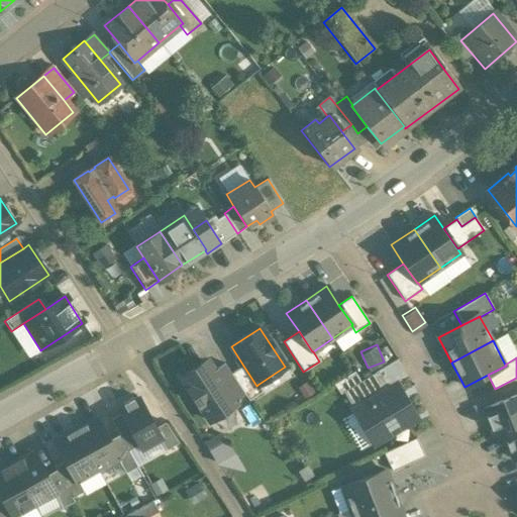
[(214,371),(207,360),(180,378),(209,422),(235,404),(233,401),(214,371)]
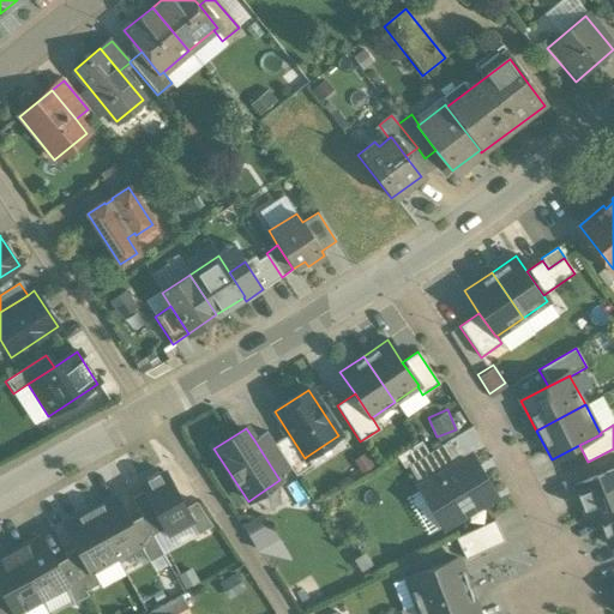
[(274,444),(265,432),(254,440),(277,476),(289,468),(274,444)]
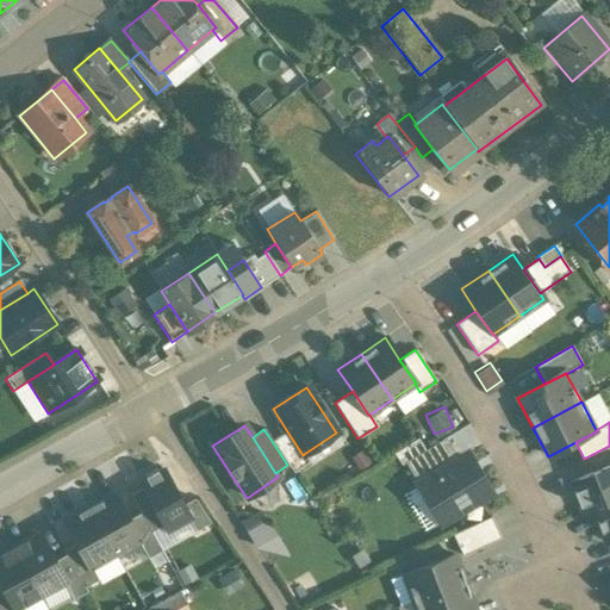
[(287,431),(272,441),(287,465),(293,473),(309,462),(304,454),(303,455),(287,431)]
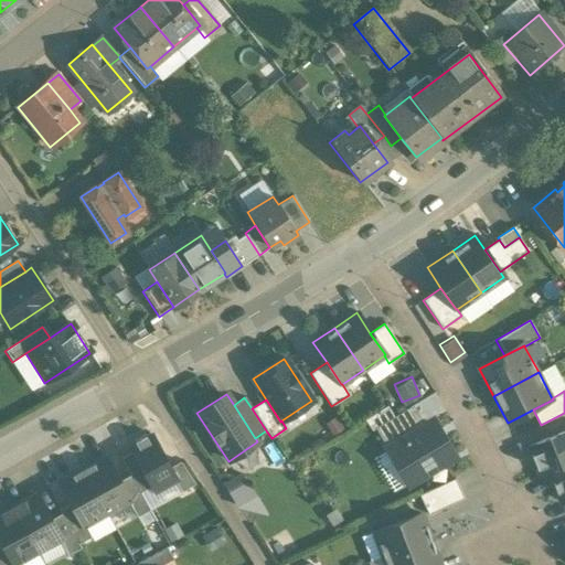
[(422,428),(409,407),(376,427),(388,447),(422,428)]
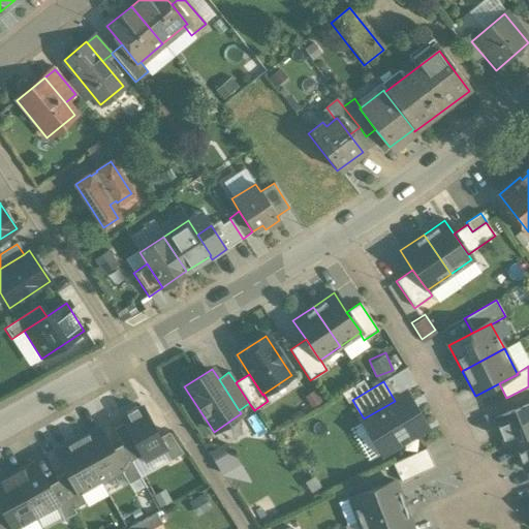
[(395,401),(364,418),(383,450),(421,428),(402,397),(395,401)]
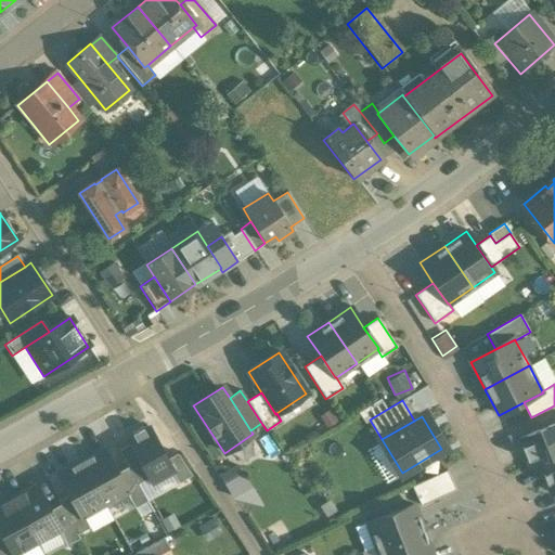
[(554,424),(518,439),(529,468),(538,465),(554,457),(554,424)]
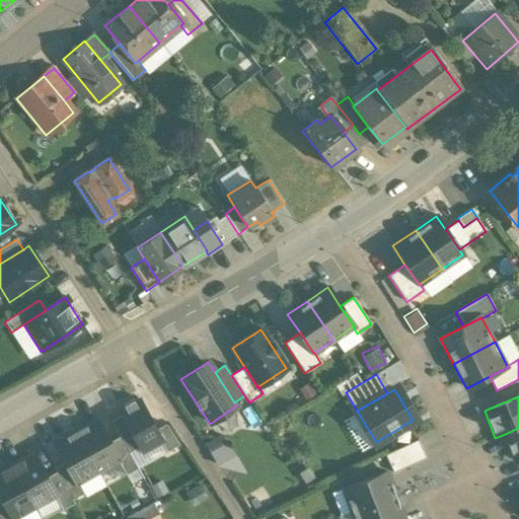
[(155,430),(139,399),(134,402),(132,399),(123,405),(124,408),(119,411),(122,415),(139,447),(141,451),(160,441),(161,440),(155,430)]
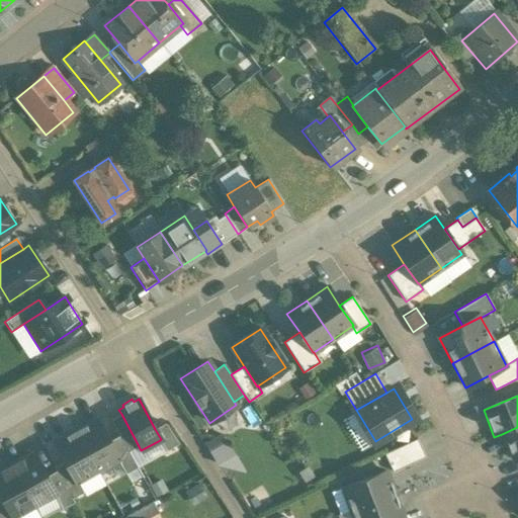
[(139,446),(121,414),(110,420),(119,436),(127,452),(128,451),(139,446)]
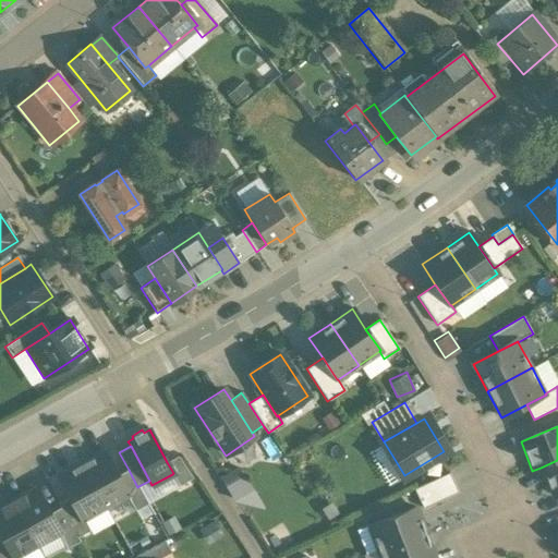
[(117,475),(104,451),(81,463),(105,508),(126,496),(128,495),(117,475)]
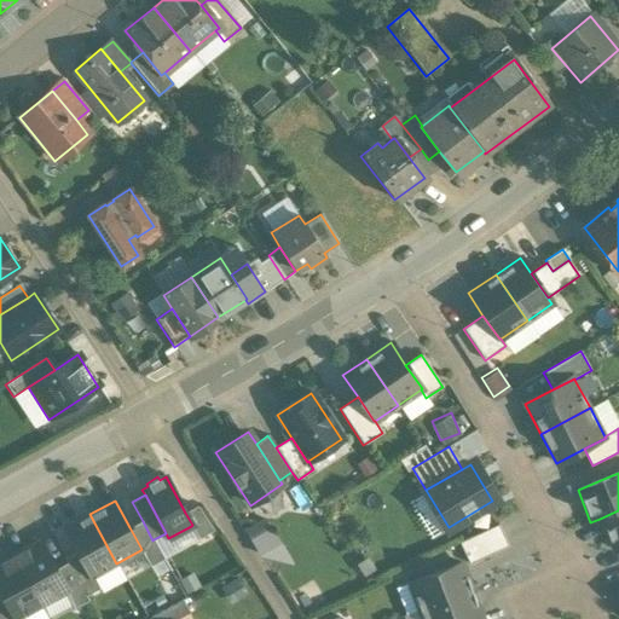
[(213,531),(197,507),(185,513),(192,525),(191,526),(197,539),(213,531)]
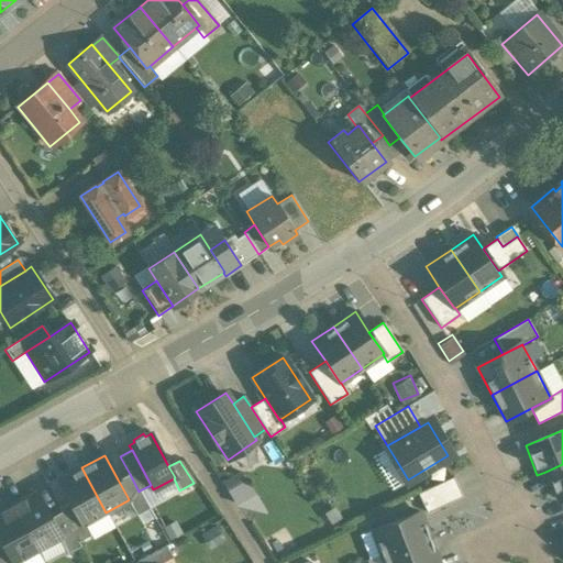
[(562,464),(545,472),(558,501),(562,499),(562,464)]
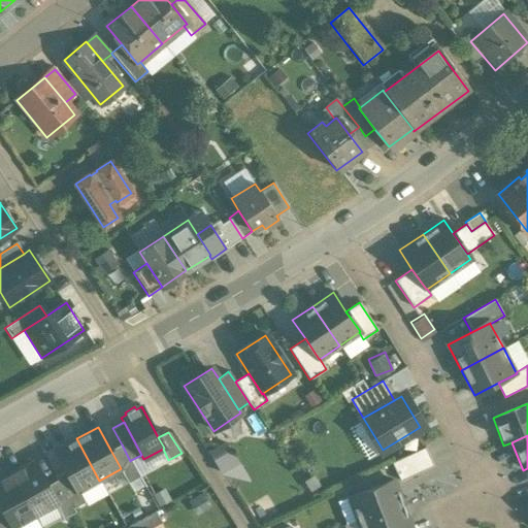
[(99,481),(76,438),(55,451),(65,470),(77,492),(78,492),(99,481)]
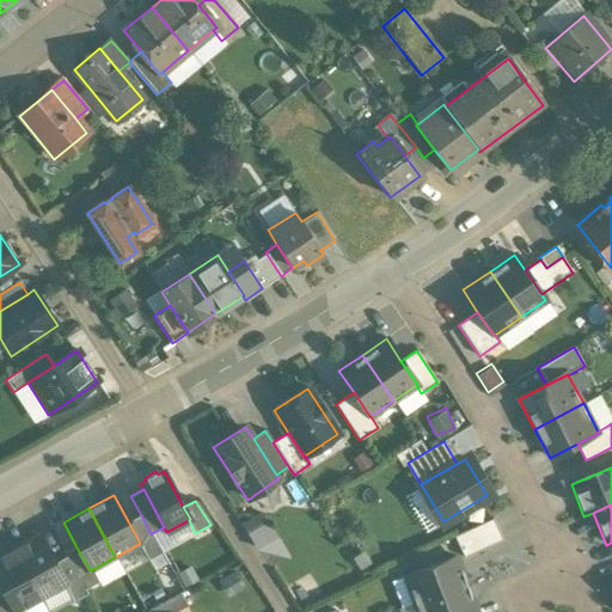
[(151,534),(141,515),(128,521),(140,543),(139,544),(148,561),(161,552),(152,533),(151,534)]
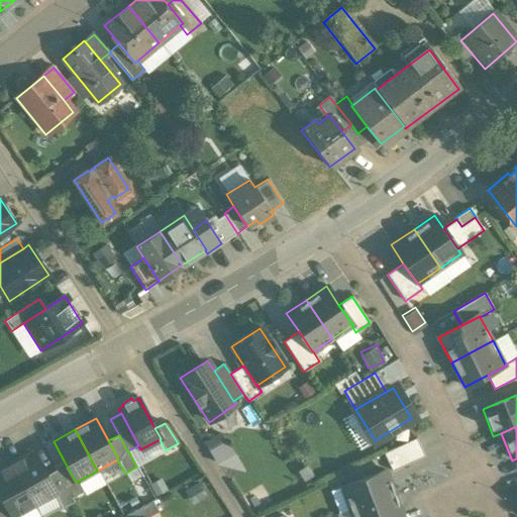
[(416,438),(383,453),(392,472),(424,456),(416,438)]
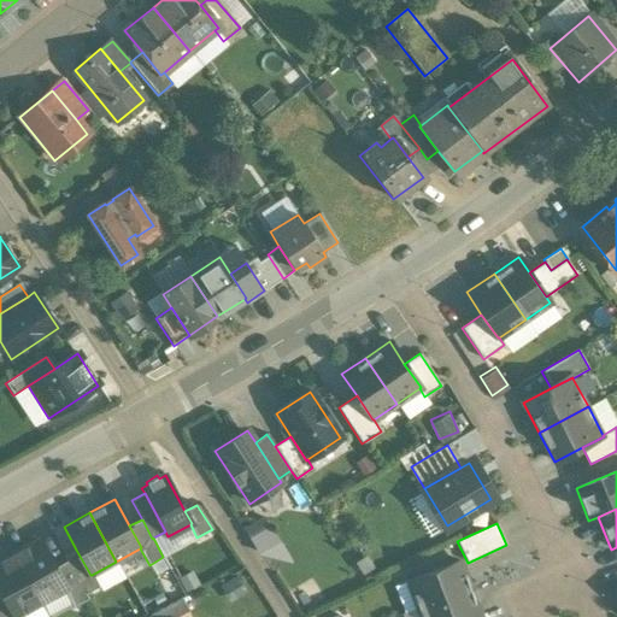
[(54,569),(39,540),(13,554),(40,603),(64,589),(65,589),(54,569)]
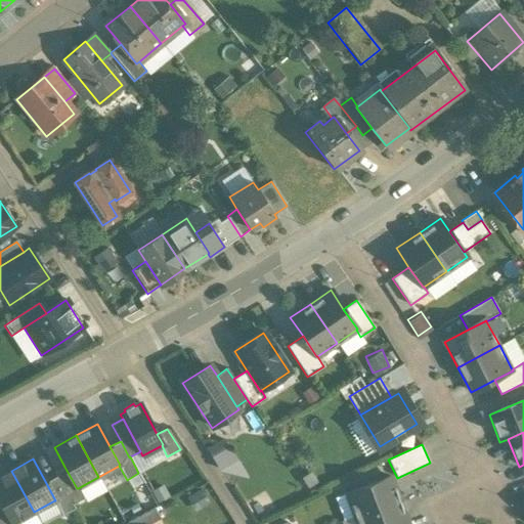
[(77,488),(64,467),(54,473),(56,477),(72,505),(73,505),(84,498),(78,488),(77,488)]
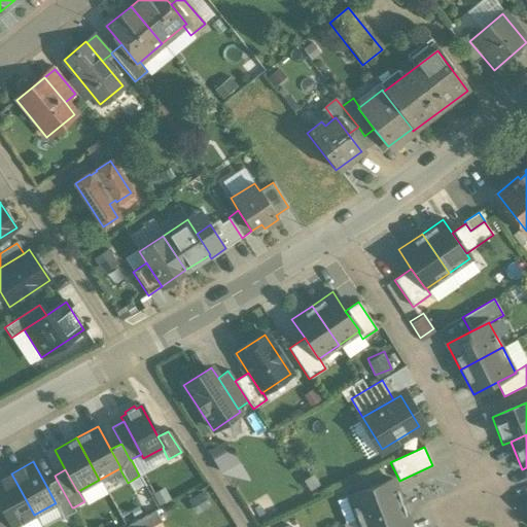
[(34,515),(11,473),(0,479),(0,504),(2,508),(11,526),(12,526),(34,515)]
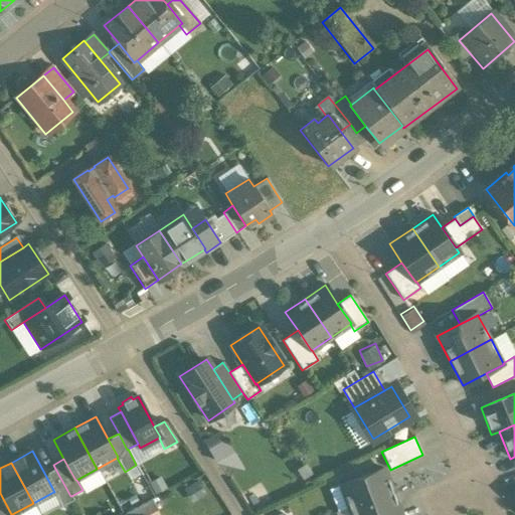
[(70,496),(55,469),(45,475),(54,492),(53,492),(61,507),(73,500),(71,496),(70,496)]
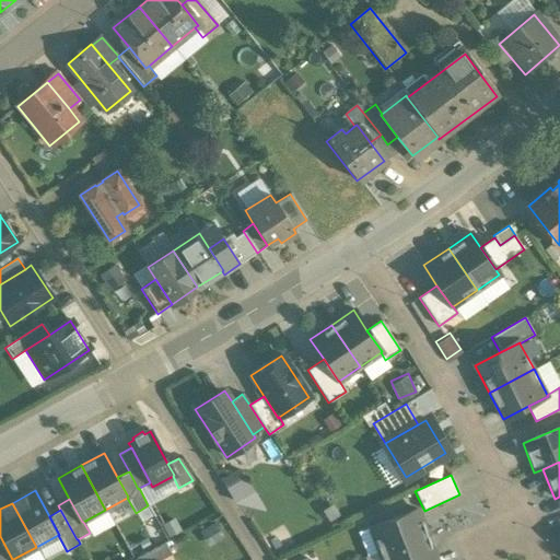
[(416,510),(370,528),(378,552),(426,535),(416,510)]
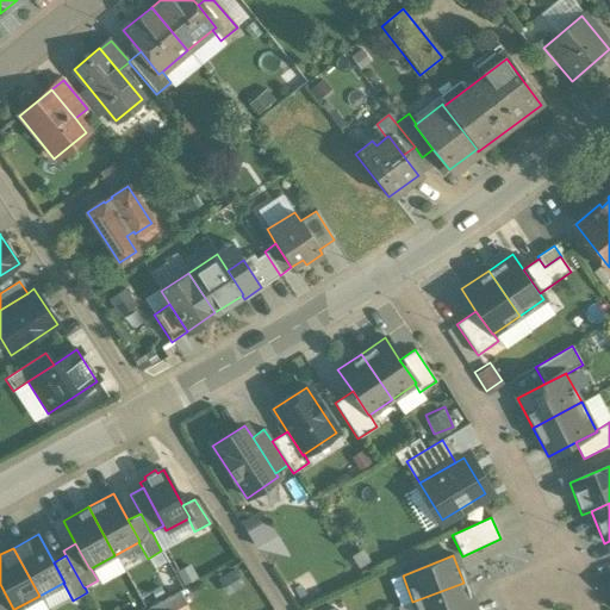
[(464,583),(412,602),(415,609),(470,609),(473,609),(464,583)]
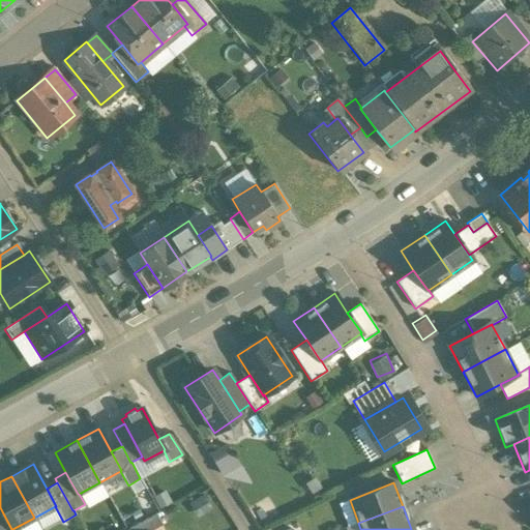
[(11,529),(2,511),(0,511),(0,529),(12,529),(11,529)]
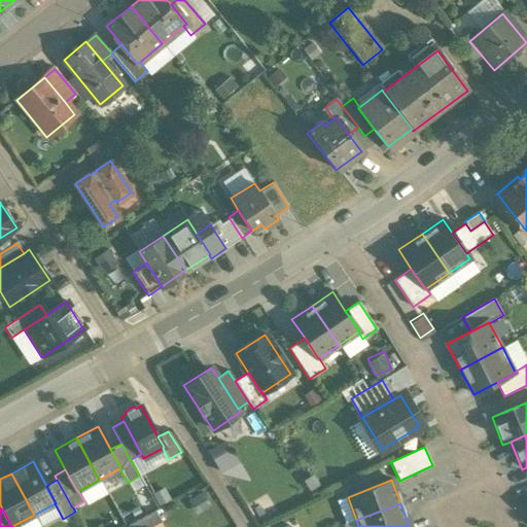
[(154,512),(126,526),(151,526),(161,522),(154,512)]
